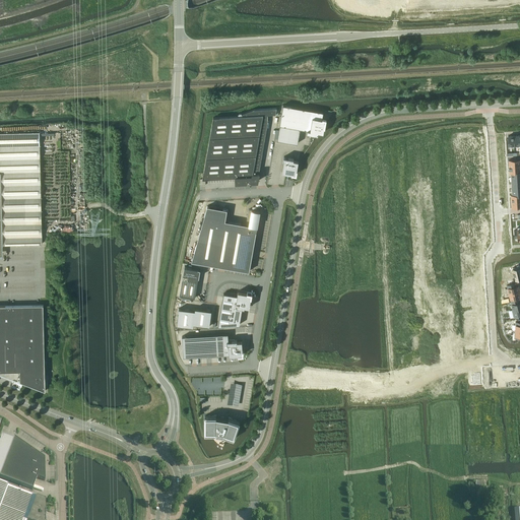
[(281,117),(279,125),(277,140),(298,143),(300,129),(307,130),(307,133),(317,134),(318,134),(318,132),(319,132),(323,133),(324,127),(326,119),(322,119),(323,112),(307,110),(301,109),(283,106),(281,113),(281,117)]
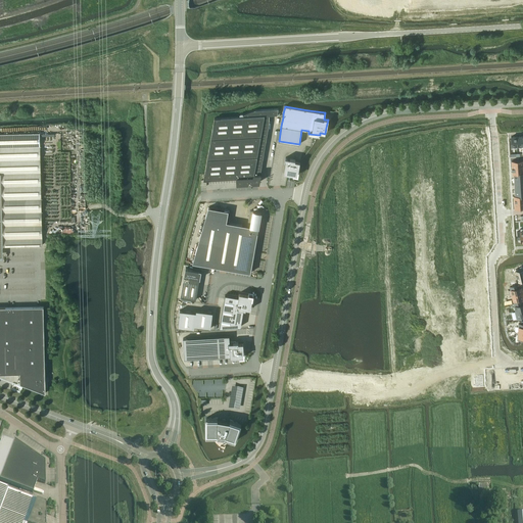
[(204,175),(203,180),(237,178),(237,184),(252,183),(255,183),(259,182),(260,175),(259,175),(254,175),(265,115),(244,116),(215,117),(204,175)]
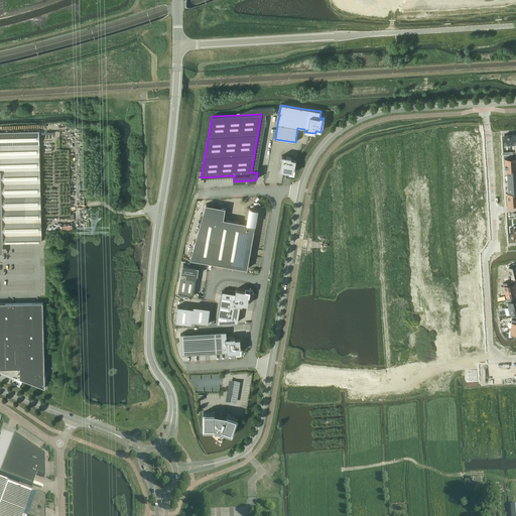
[(0,132),(0,243),(3,244),(3,243),(42,242),(41,203),(39,131),(0,132)]
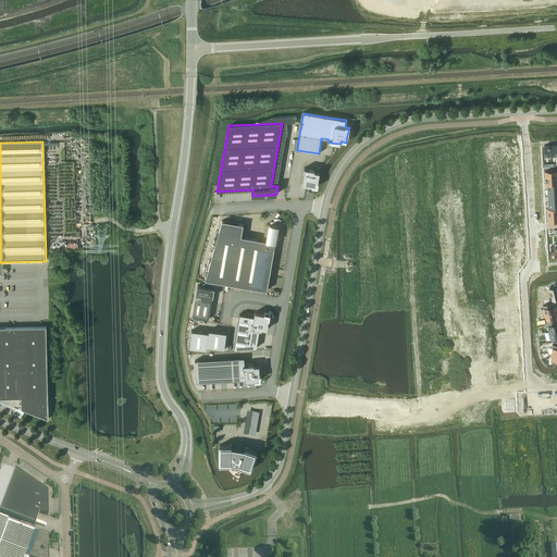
[(305,172),(302,184),(312,186),(313,186),(317,187),(318,182),(320,173),(320,172),(314,171),(314,170),(304,168),(304,171),(305,172)]
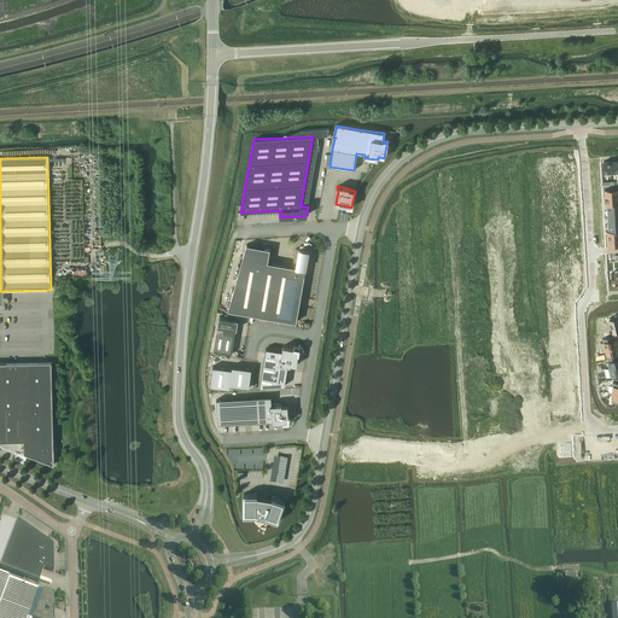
[(299,250),(296,249),(292,267),(268,262),(269,251),(270,251),(270,249),(266,248),(264,248),(246,245),(227,310),(228,310),(238,313),(296,322),(304,275),(309,251),(299,250)]
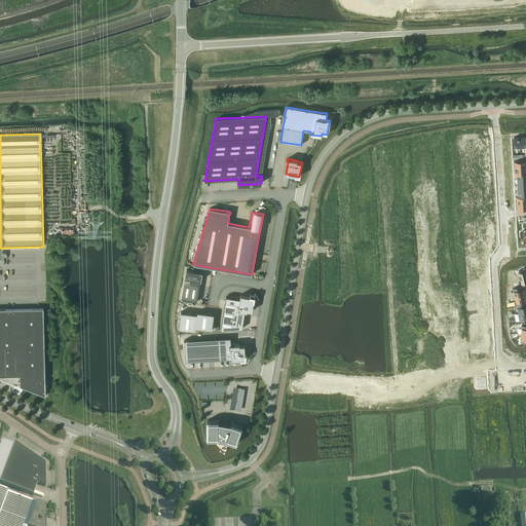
[(197,301),(200,280),(201,280),(202,272),(187,269),(182,299),(197,301)]
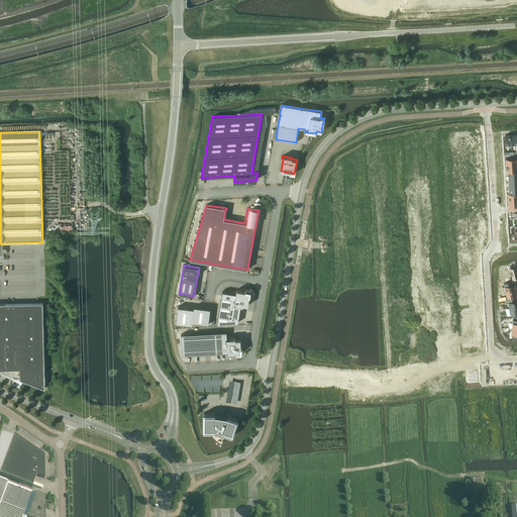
[(505,286),(502,287),(504,292),(506,292),(516,289),(515,284),(512,284),(512,282),(504,283),(505,286)]
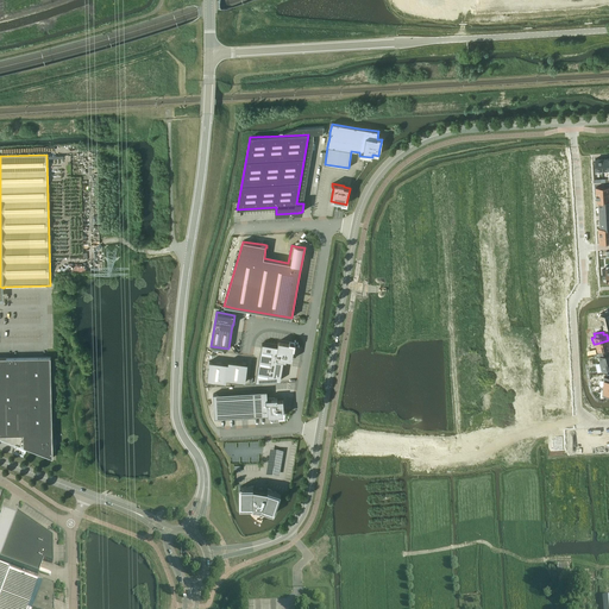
[(608,341),(608,340),(596,344),(597,350),(598,352),(607,350),(607,347),(608,346),(608,341)]
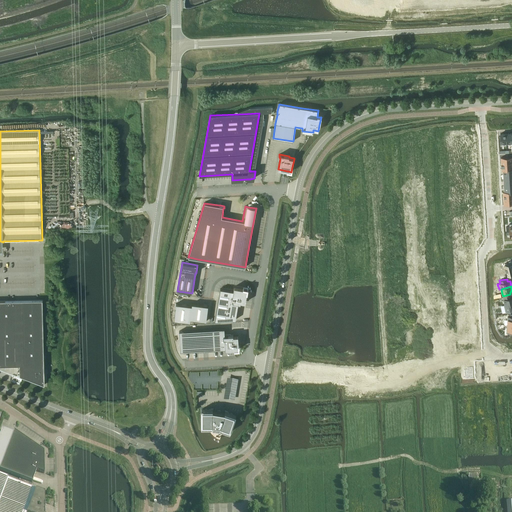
[(220,289),(218,299),(238,303),(240,303),(241,302),(245,302),(246,299),(247,293),(248,289),(243,288),(234,287),(234,291),(220,289)]
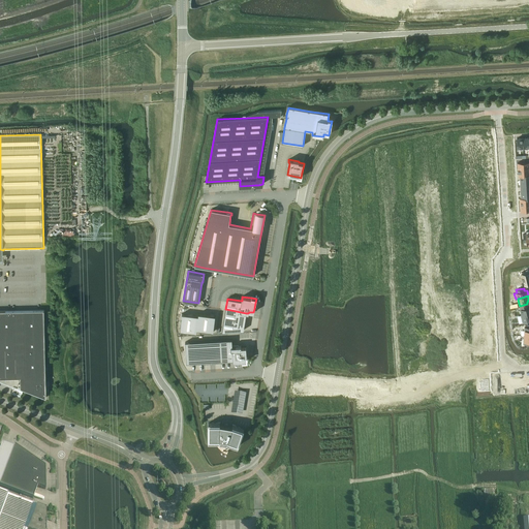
[(528,305),(520,307),(521,309),(522,314),(528,312),(528,307),(528,305)]
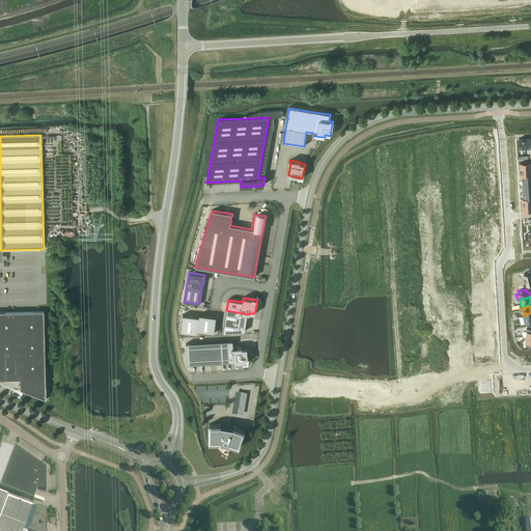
[(226,310),(225,320),(246,324),(247,314),(226,310)]
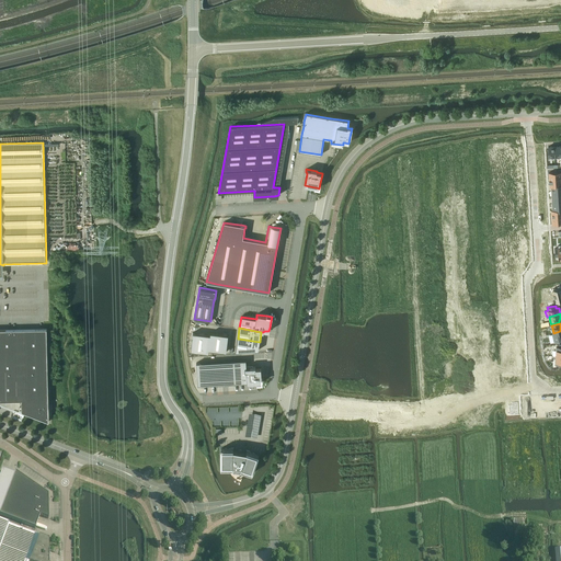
[(0,400),(22,400),(22,411),(21,410),(20,411),(49,422),(47,329),(0,329),(0,400)]
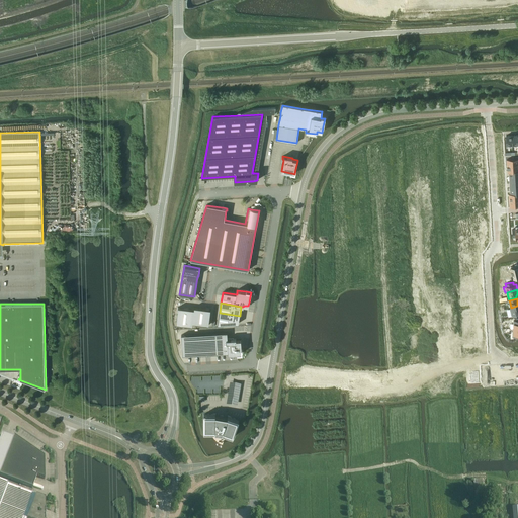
[(178,308),(176,324),(192,326),(193,323),(208,325),(210,310),(194,307),(194,309),(178,308)]
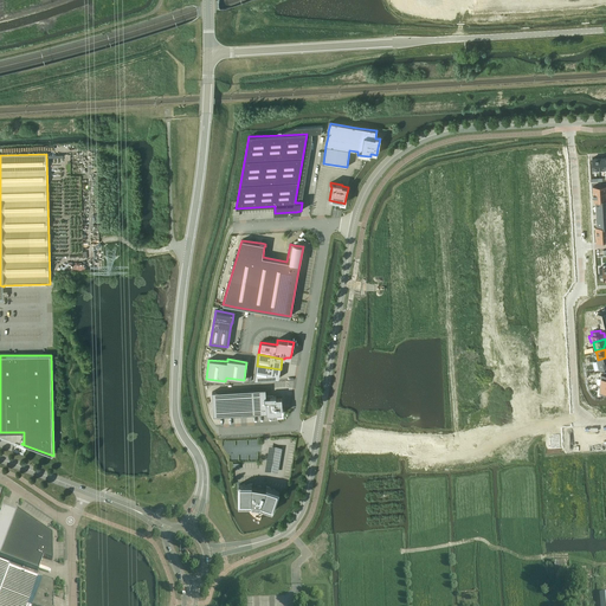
[(257,366),(255,380),(279,379),(281,369),(257,366)]
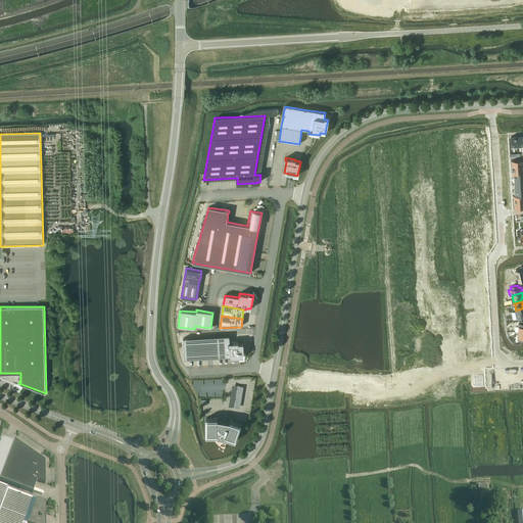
[(231,357),(231,358),(244,357),(243,343),(239,343),(239,342),(230,342),(229,335),(183,338),(184,359),(231,357)]
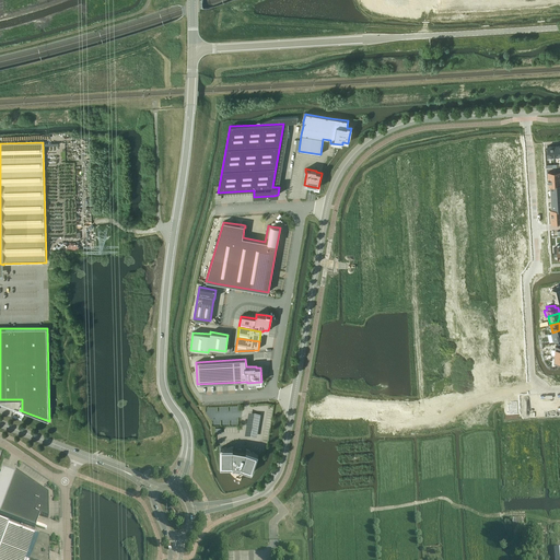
[(220,468),(233,468),(233,466),(241,468),(240,469),(252,473),(258,454),(246,450),(246,451),(242,451),(242,448),(237,448),(237,450),(233,448),(233,447),(220,447),(220,468)]
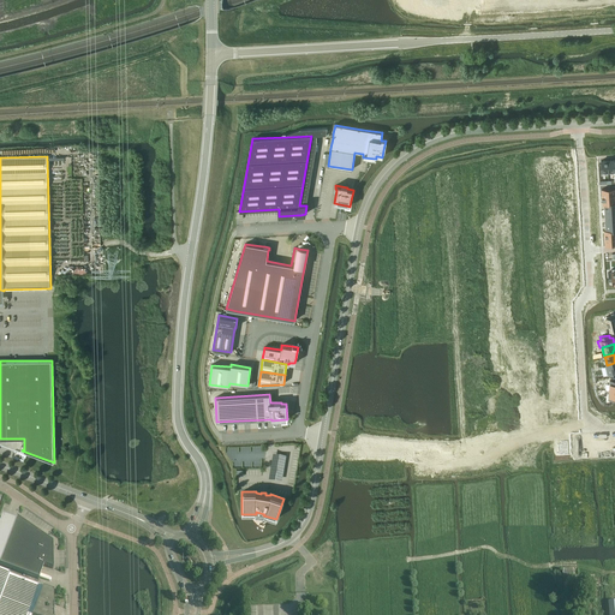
[(3,517),(0,521),(0,565),(19,572),(39,579),(41,572),(43,566),(53,569),(53,543),(17,518),(16,518),(17,519),(16,521),(3,517)]
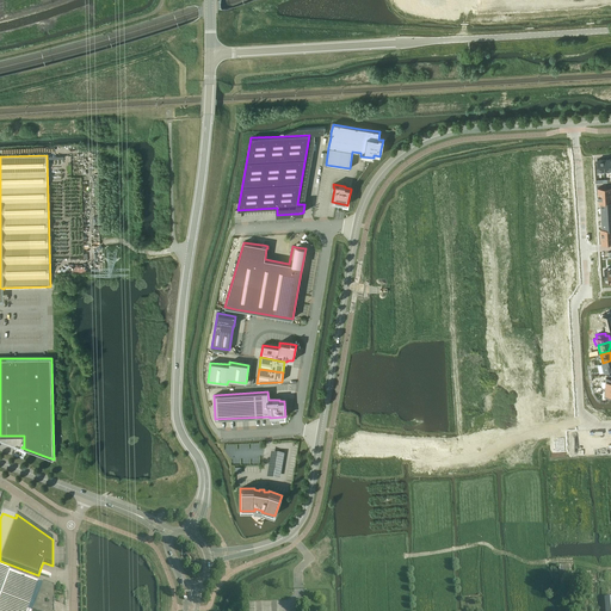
[(569,573),(568,566),(559,566),(559,567),(556,567),(556,579),(560,579),(571,579),(571,573),(569,573)]
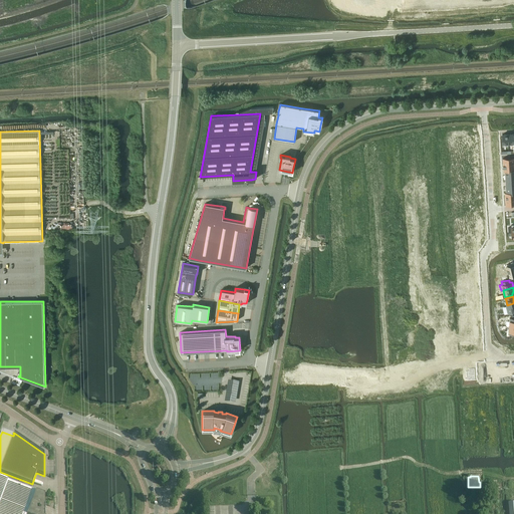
[(0,478),(0,513),(44,513),(44,495),(0,478)]
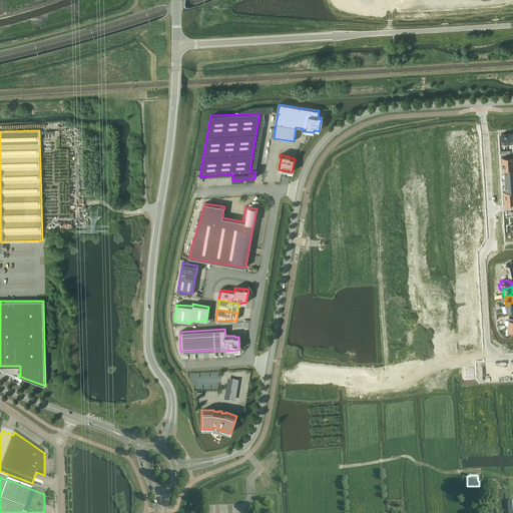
All buildings are outlined.
